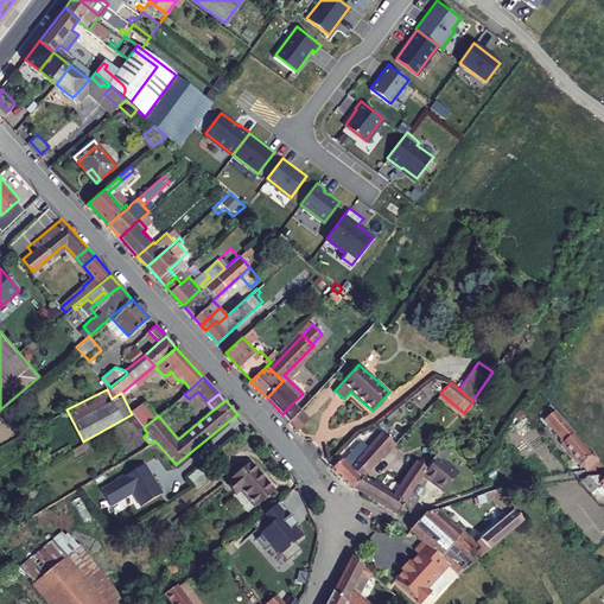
[(156,418),(145,402),(131,412),(132,414),(141,426),(144,427),(156,418)]
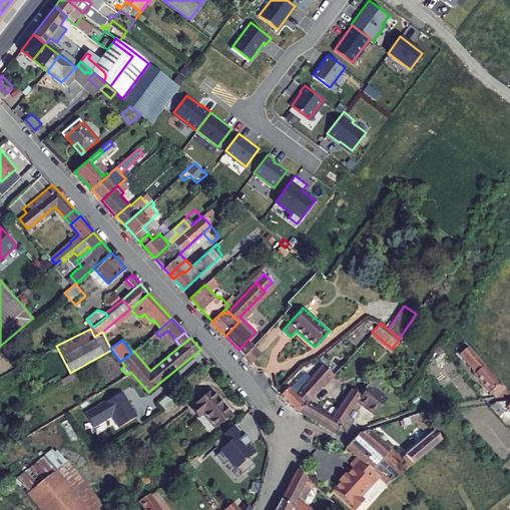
[(246,341),(238,350),(245,356),(253,348),(246,341)]
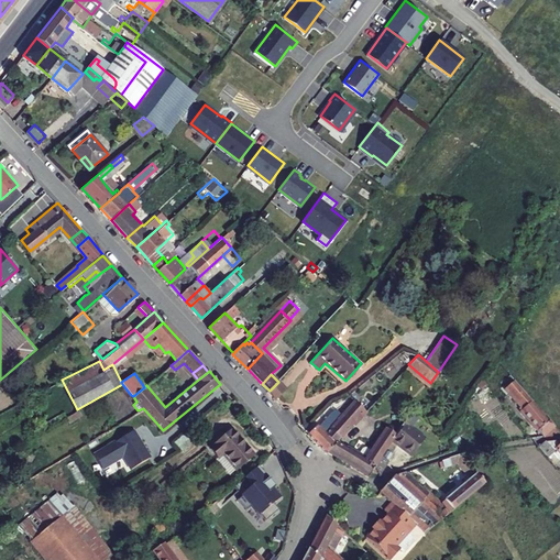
[(287,375),(280,383),(285,388),(293,380),(287,375)]
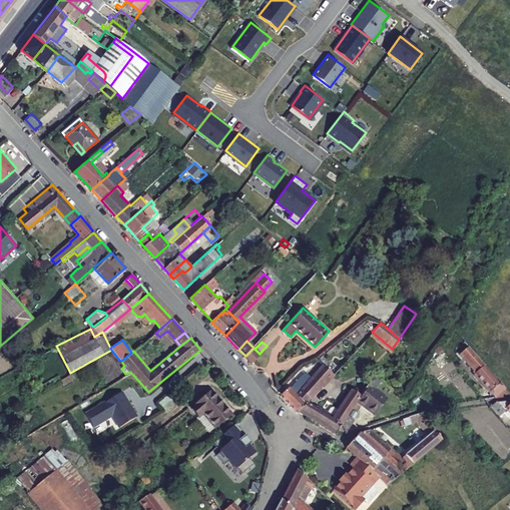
[(470,345),(462,353),(479,371),(477,373),(497,396),(507,387),(502,381),(501,382),(486,365),(487,364),(470,345)]
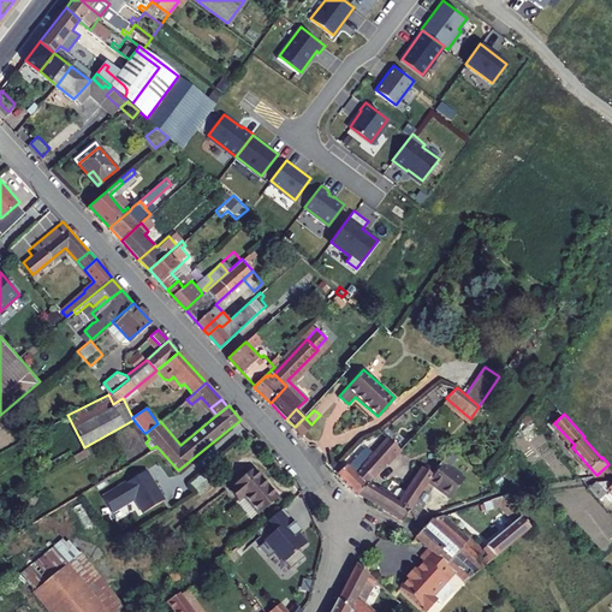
[(304,417),(295,427),(302,435),(312,425),(306,419),(304,417)]
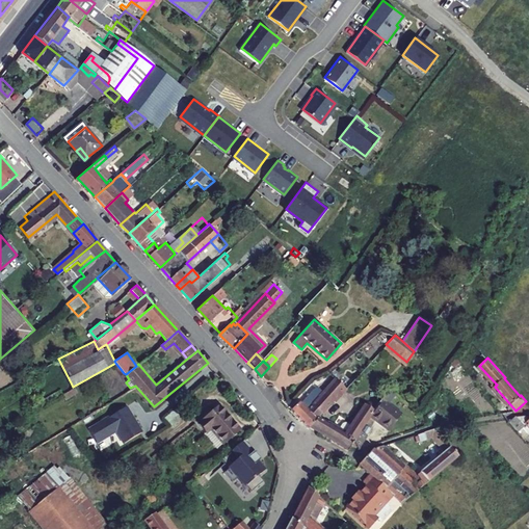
[(305,405),(300,400),(291,410),(310,428),(312,427),(320,418),(353,379),(342,369),(332,380),(332,379),(324,387),(322,386),(317,391),(315,390),(313,393),(315,394),(319,398),(309,410),(305,405)]
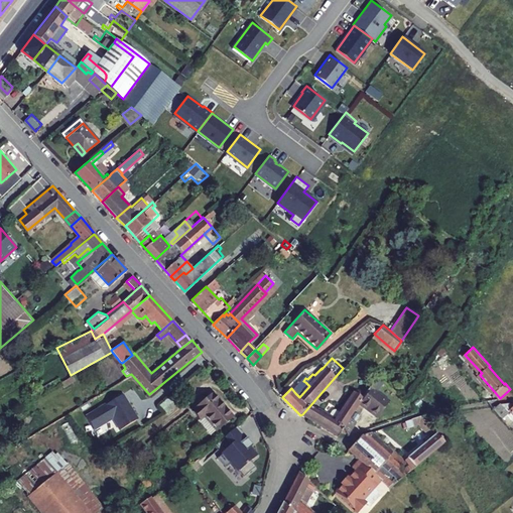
[(305,382),(295,393),(299,397),(309,386),(305,382)]
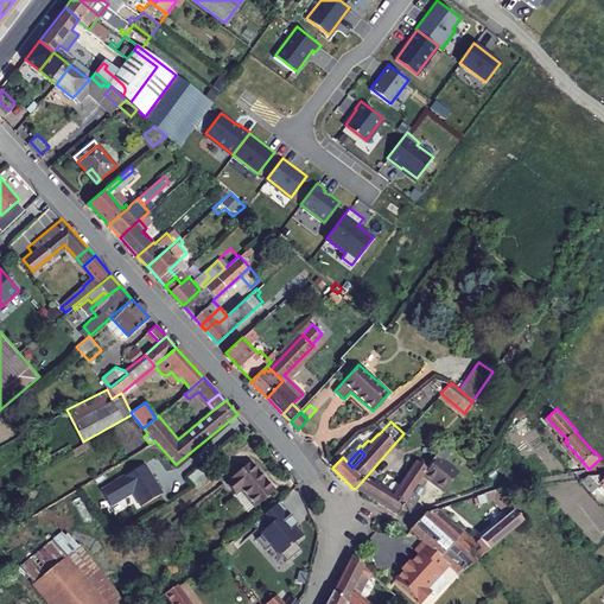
[(458,470),(436,455),(427,469),(423,475),(445,490),(458,470)]
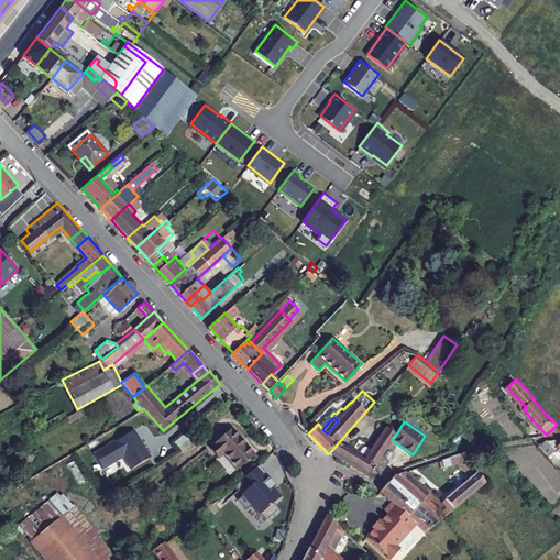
[(234,423),(210,442),(219,453),(226,448),(239,463),(240,465),(259,450),(234,423)]
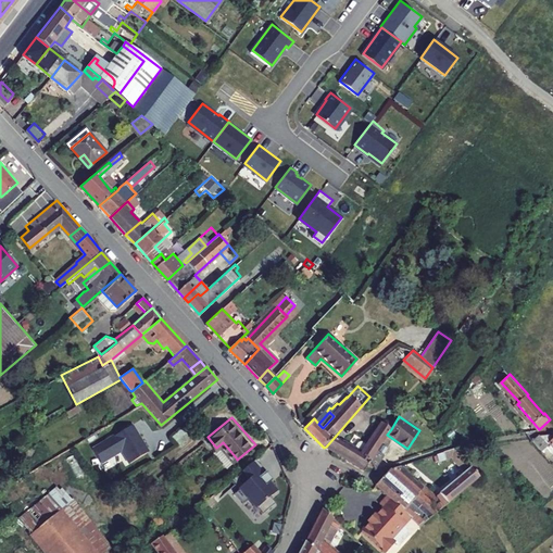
[(183,443),(197,429),(189,420),(175,435),(183,443)]
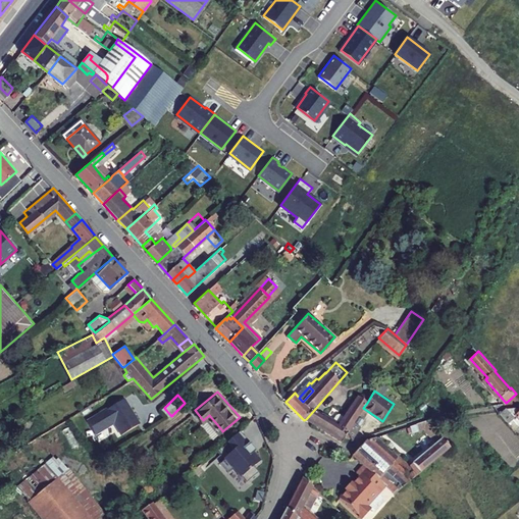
[(123,397),(87,419),(94,431),(113,420),(121,432),(139,421),(123,397)]
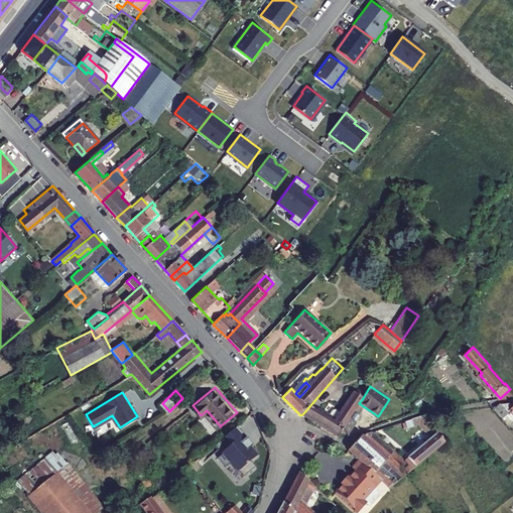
[(363,398),(354,392),(336,420),(310,405),(302,414),(338,436),(342,430),(350,417),(359,403),(363,398)]
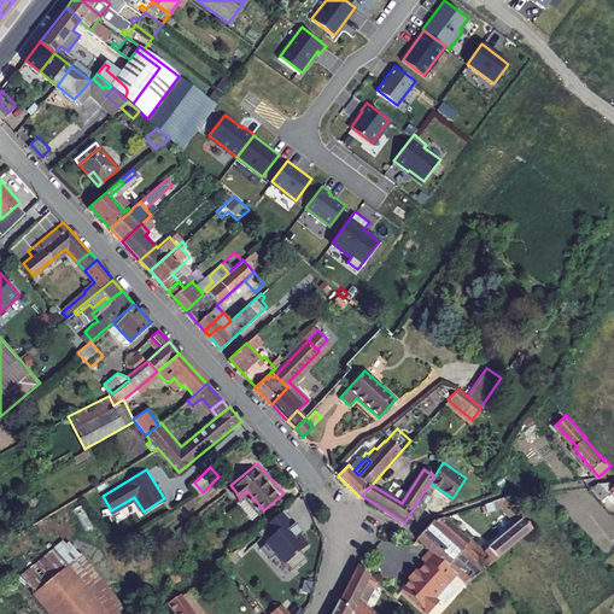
[(600,483),(594,487),(613,510),(613,502),(610,500),(613,498),(600,483)]
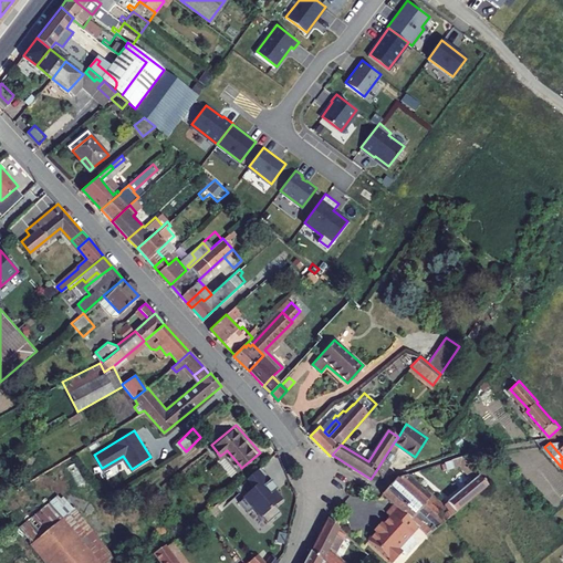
[(219,456),(232,472),(240,466),(227,450),(220,456),(219,456)]
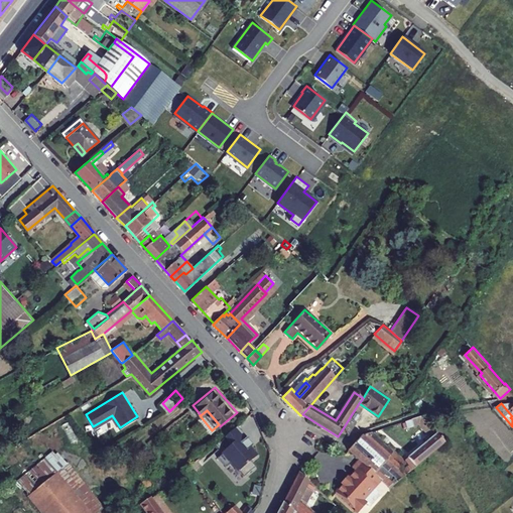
[(404,460),(409,465),(412,470),(446,441),(424,416),(413,419),(416,427),(419,426),(429,438),(404,460)]
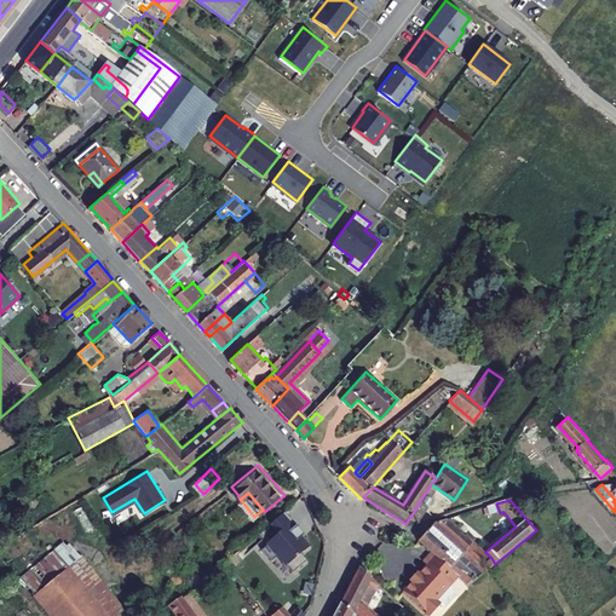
[(429,506),(420,501),(410,517),(418,522),(429,506)]
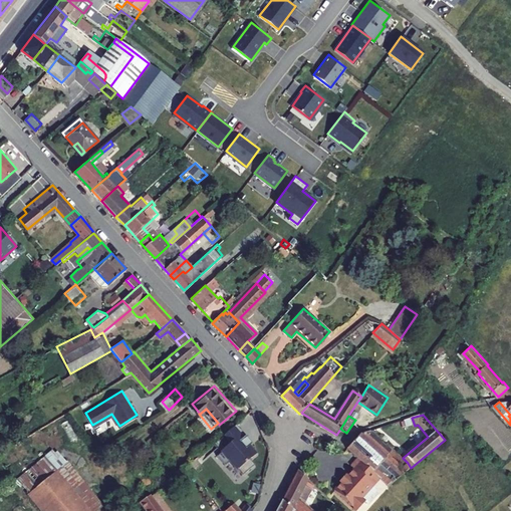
[(246,437),(236,424),(214,443),(221,452),(216,456),(224,465),(229,461),(241,476),(253,466),(248,460),(256,454),(243,439),(246,437)]
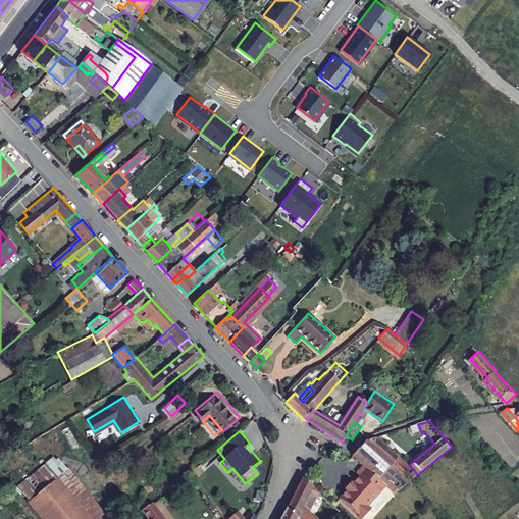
[(353,455),(364,466),(372,473),(383,484),(385,486),(395,495),(417,475),(414,470),(407,476),(405,475),(410,469),(376,437),(366,440),(353,455)]
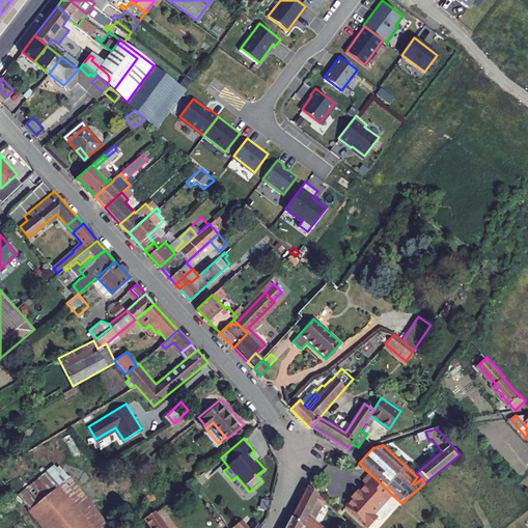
[(103,527),(110,523),(59,461),(20,494),(31,507),(29,509),(44,527),(103,527)]
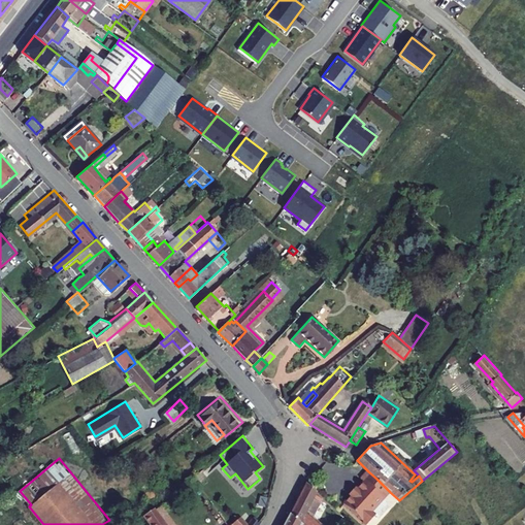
[(350,495),(342,503),(348,509),(376,479),(368,471),(361,479),(363,482),(356,489),(354,488),(349,494),(350,495)]
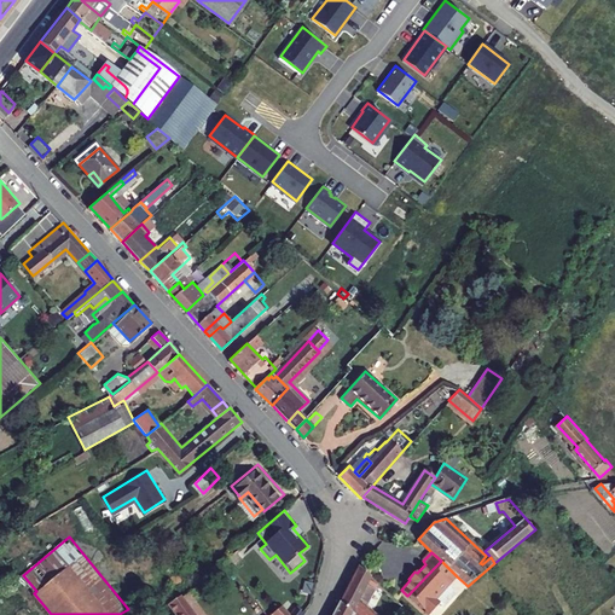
[(446,582),(454,574),(441,561),(407,596),(428,614),(439,604),(441,608),(450,598),(442,591),(448,585),(446,582)]
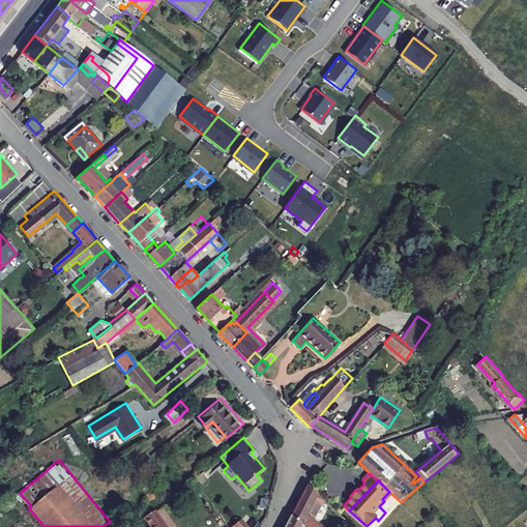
[(324,499),(308,485),(291,516),(304,526),(323,526),(314,519),(324,499)]
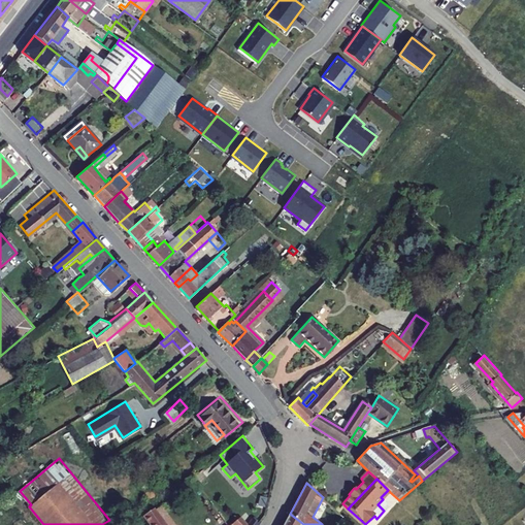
[(388,490),(381,497),(383,499),(390,492),(388,490)]
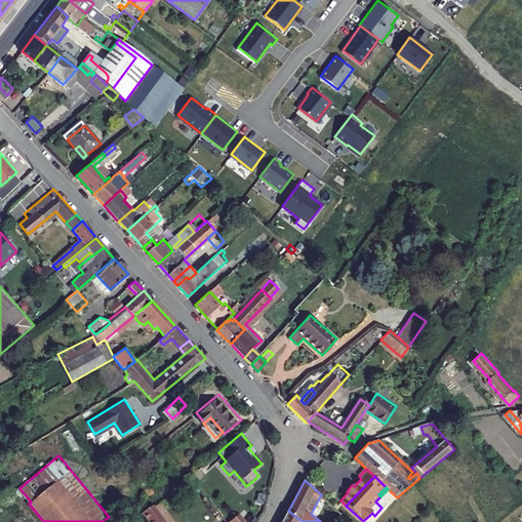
[(165,521),(154,506),(144,513),(150,521),(165,521)]
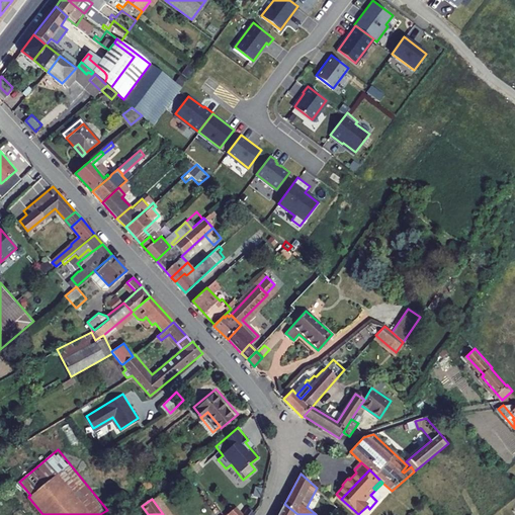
[(278,514),(297,514),(284,504),(278,514)]
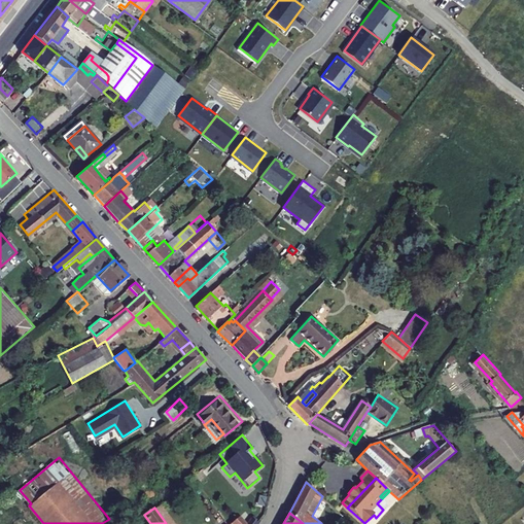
[(241,515),(230,523),(257,523),(260,522),(252,516),(249,519),(248,518),(244,519),(241,515)]
